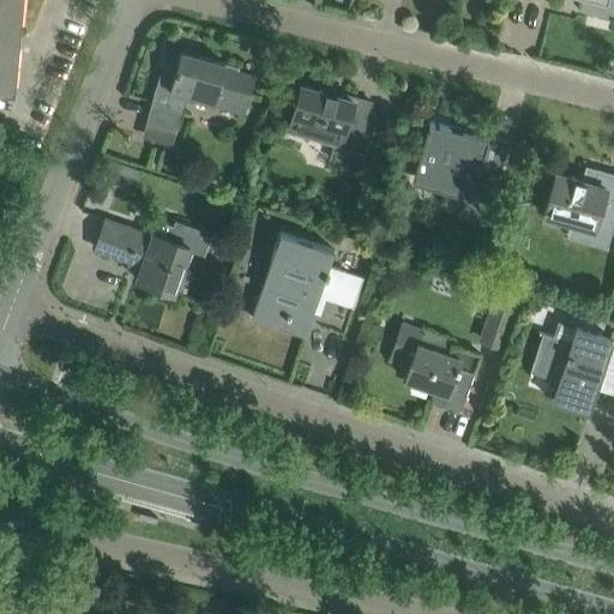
[(12,88),(19,0),(0,0),(0,78),(12,80),(11,88),(12,88)]
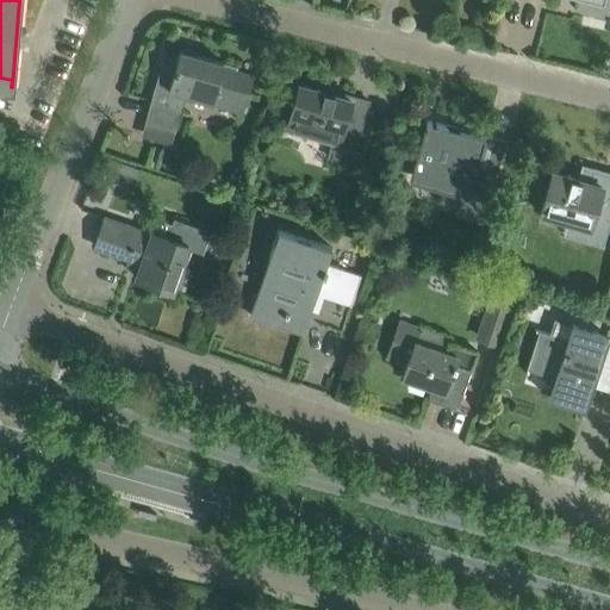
[(151,99),(144,122),(175,130),(185,93),(212,101),(211,104),(241,112),(253,74),(223,66),(223,62),(180,50),(176,63),(168,61),(163,79),(157,78),(151,99)]
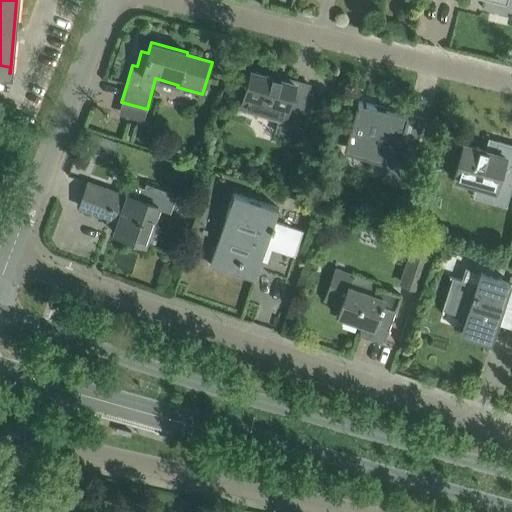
[(251,71),(240,108),(278,120),(275,131),(294,137),(306,97),(292,93),(295,83),(251,71)]
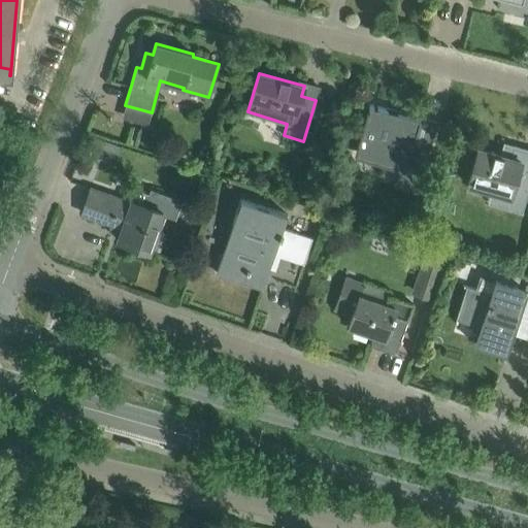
[(368,112),(357,150),(406,164),(400,184),(420,189),(428,162),(424,161),(435,121),(419,117),(371,102),(368,112)]
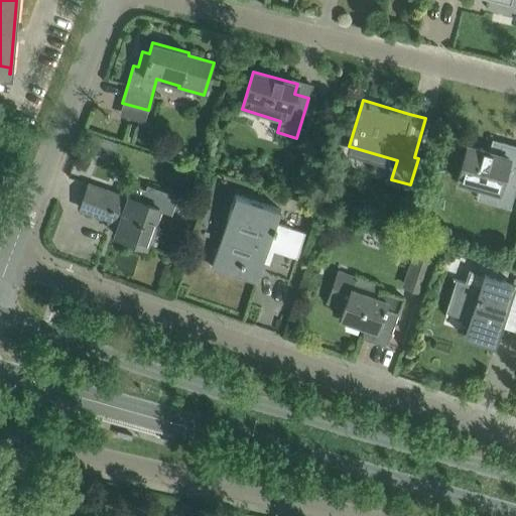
[(461,141),(448,137),(444,149),(457,153),(461,141)]
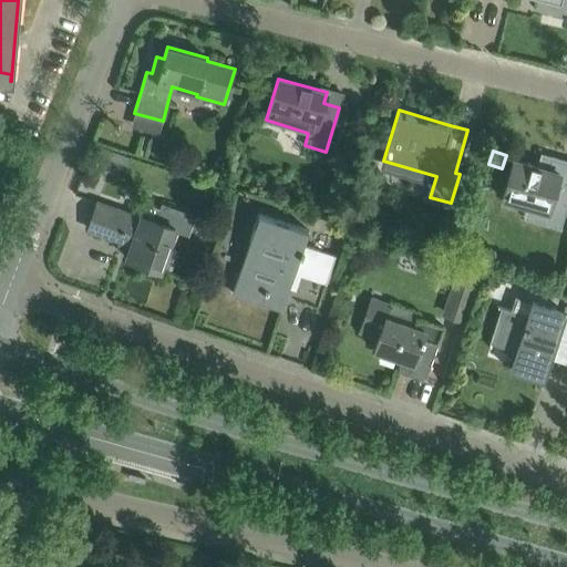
[(514,158),(503,196),(531,205),(527,215),(559,225),(566,199),(566,161),(553,157),(548,169),(514,158)]
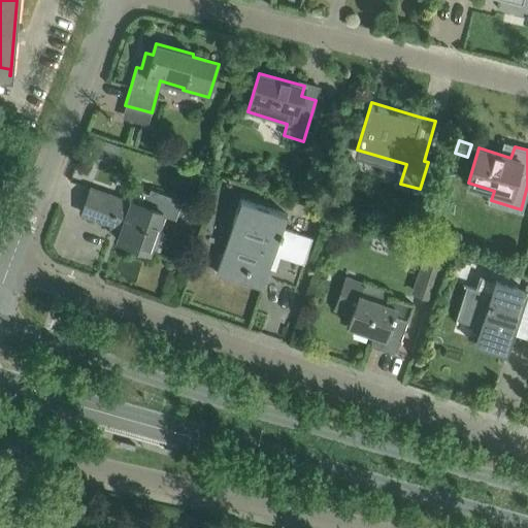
[(91,187),(83,212),(123,226),(119,239),(150,251),(151,246),(160,249),(165,234),(163,230),(157,228),(163,211),(175,217),(180,199),(152,189),(150,194),(136,189),(132,199),(132,201),(91,187)]
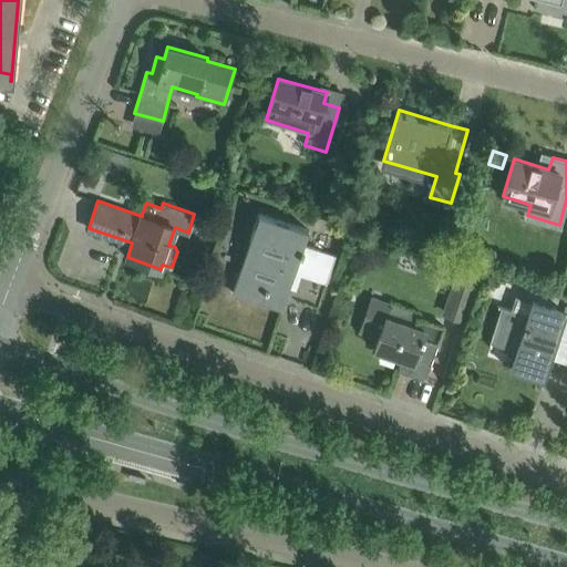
[(259,213),(233,291),(282,308),(295,271),(327,282),(336,254),(325,250),(303,243),(308,229),(259,213)]
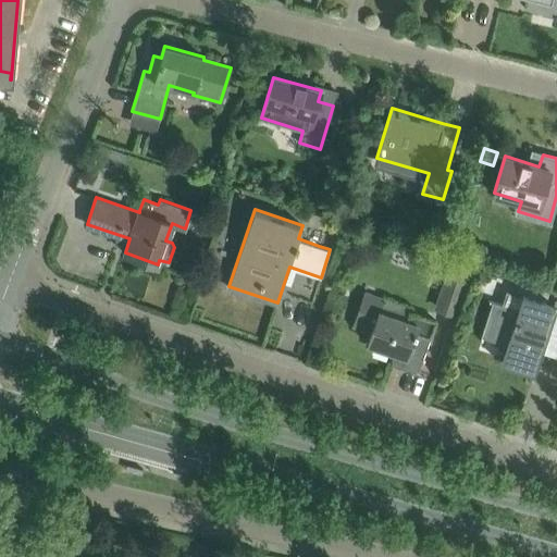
[(454,314),(469,271),(449,264),(441,291),(446,293),(441,310),(454,314)]
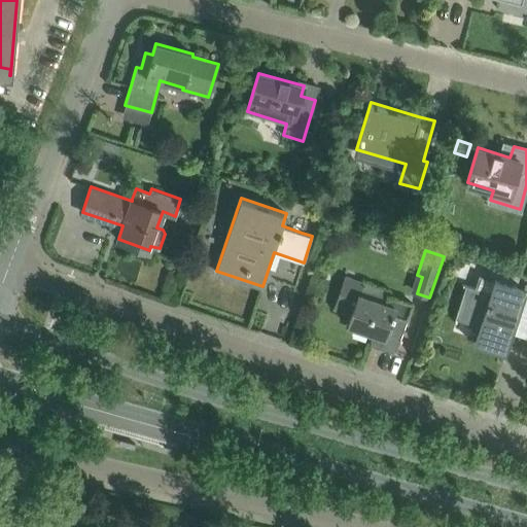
[(345,276),(334,309),(351,315),(347,324),(373,334),(371,340),(381,344),(379,348),(395,353),(413,304),(388,294),(385,303),(361,294),(365,283),(345,276)]
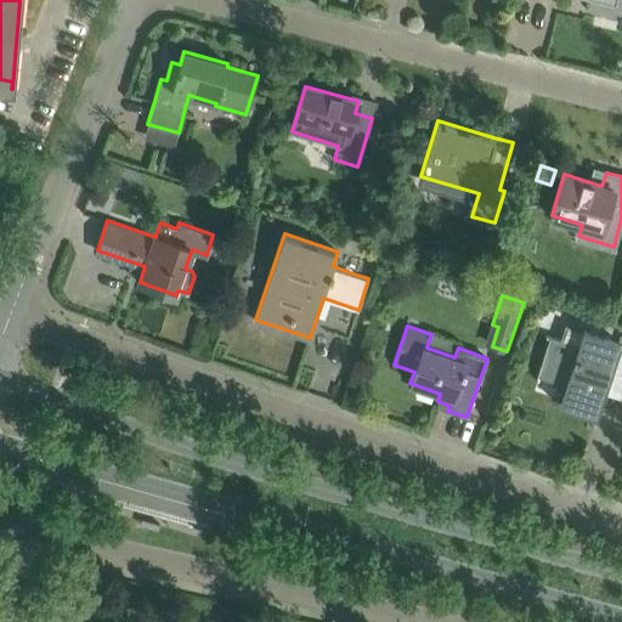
[(597,417),(605,391),(609,380),(621,384),(621,341),(588,331),(582,348),(552,337),(539,372),(566,380),(559,405),(597,417)]
